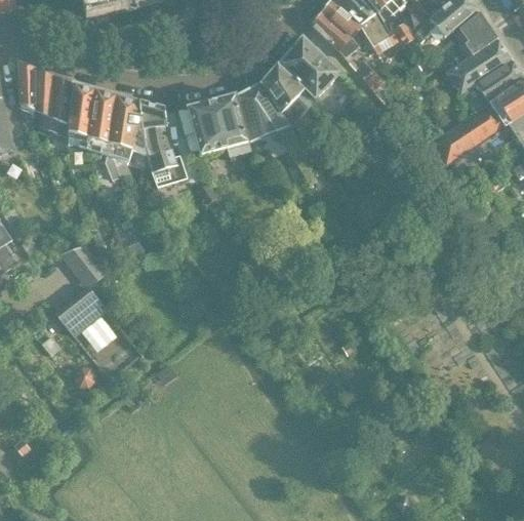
[(0,0),(0,10),(15,7),(17,4),(17,0),(0,0)]
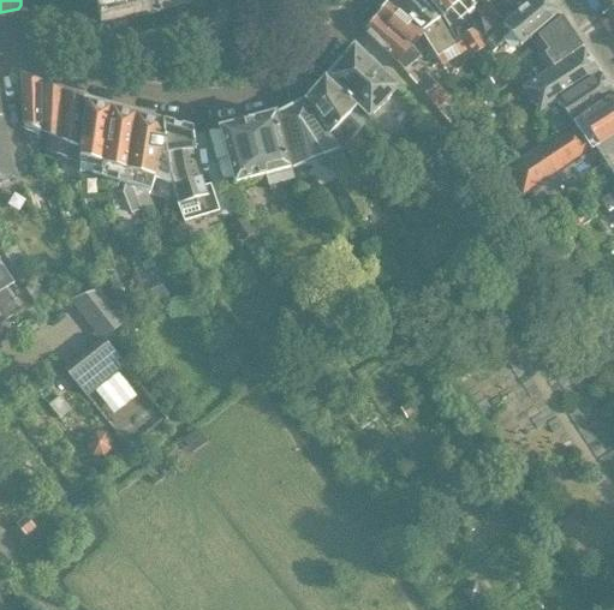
[(95,0),(101,23),(190,0),(95,0)]
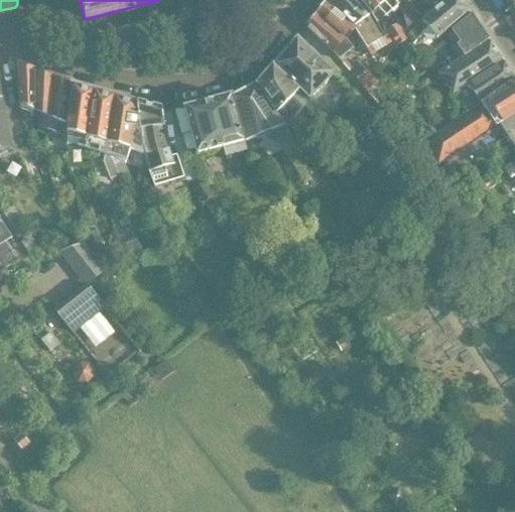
[(352,28),(355,25),(356,24),(327,0),(324,0),(316,9),(345,35),(352,28)]
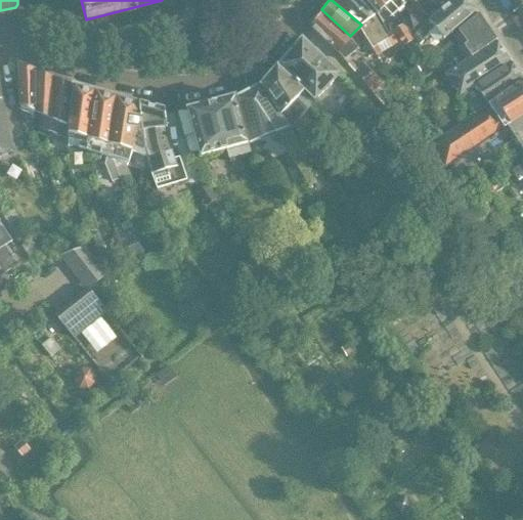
[(375,13),(362,0),(332,0),(361,25),(360,26),(376,52),(391,43),(387,36),(385,32),(386,32),(375,13)]
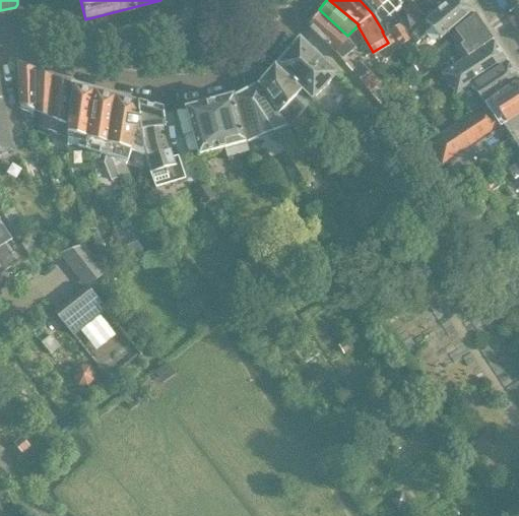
[(365,0),(375,12),(381,7),(388,14),(394,9),(385,0),(365,0)]
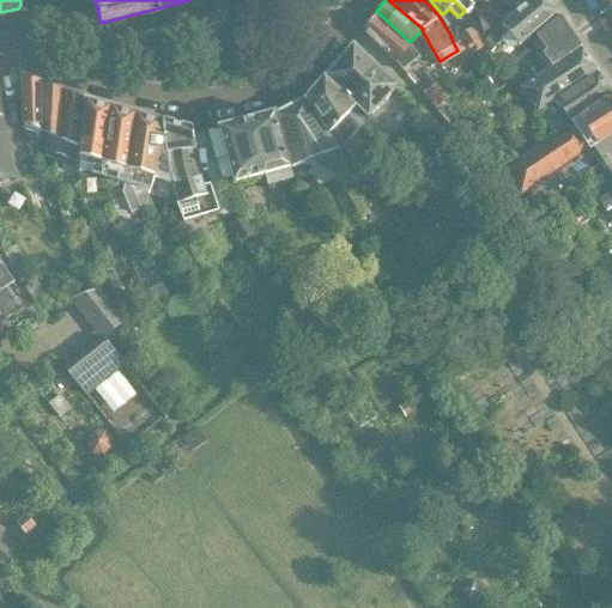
[(454,0),(465,11),(474,2),(472,0),(454,0)]
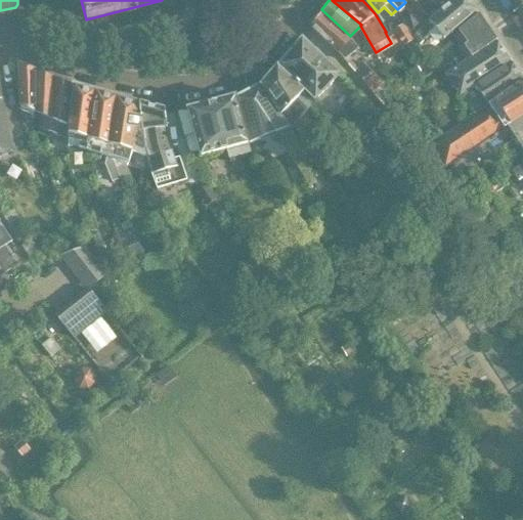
[(438,41),(477,8),(471,0),(448,0),(441,6),(439,4),(428,14),(429,16),(413,32),(416,35),(421,41),(424,38),(436,39),(438,41)]
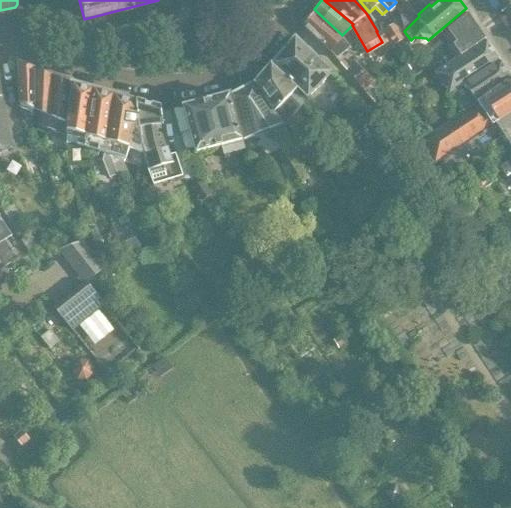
[(351,44),(342,35),(314,9),(304,22),(330,46),(338,55),(351,44)]
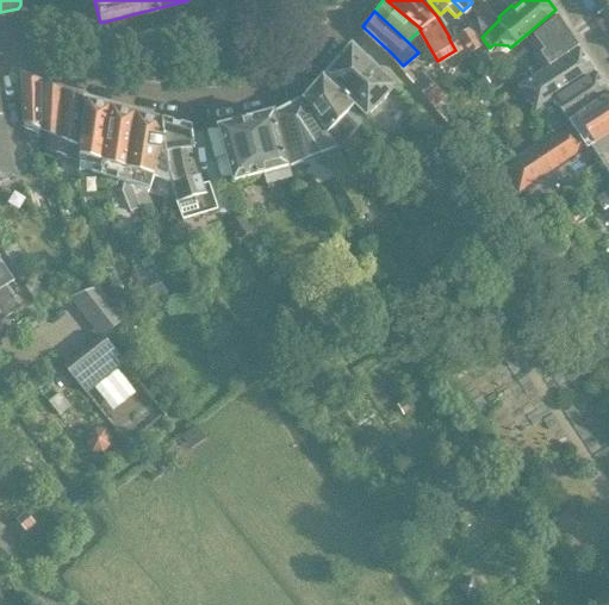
[(578,42),(558,12),(528,37),(535,48),(532,51),(542,67),(546,63),(552,60),(578,42)]
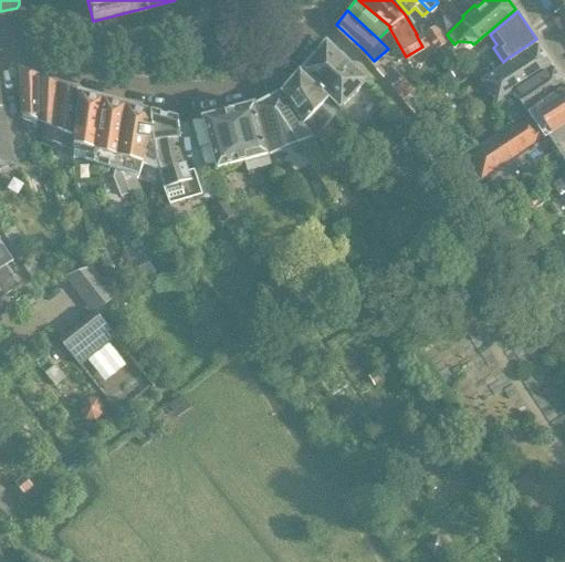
[(449,38),(447,34),(438,20),(422,31),(430,42),(435,48),(449,38)]
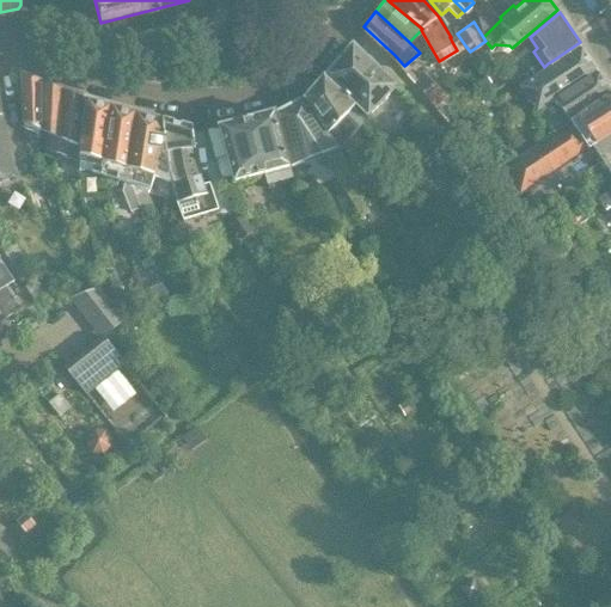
[(396,85),(354,41),(325,72),(355,103),(366,114),(378,102),(383,106),(395,96),(390,90),(396,85)]
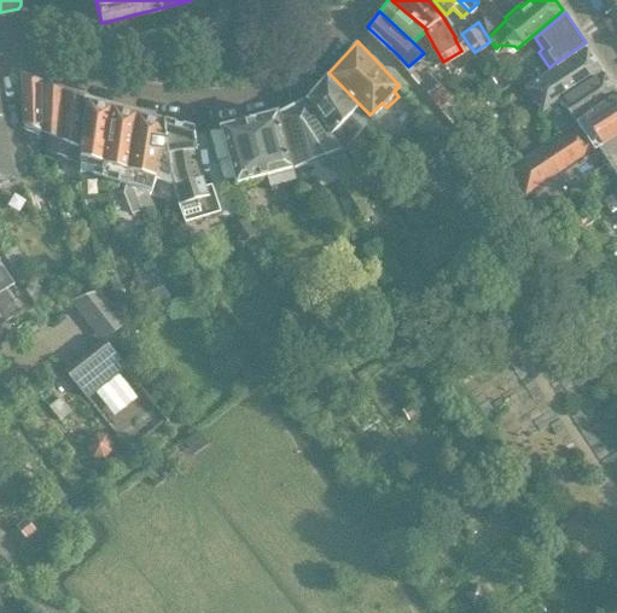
[(616,88),(586,42),(559,60),(553,64),(549,68),(542,71),(525,83),(547,117),(549,115),(560,130),(616,92),(616,88)]
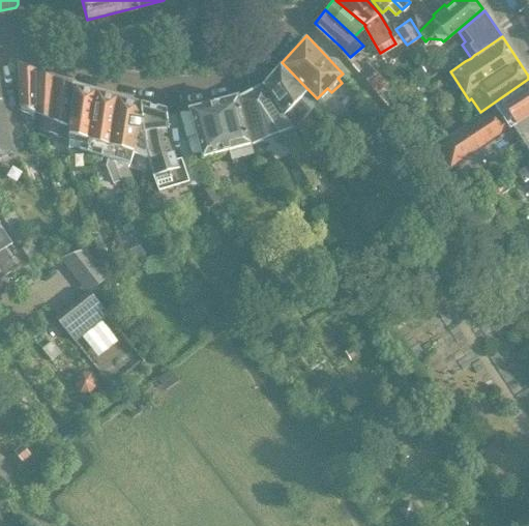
[(36,110),(38,66),(19,58),(20,104),(36,110)]
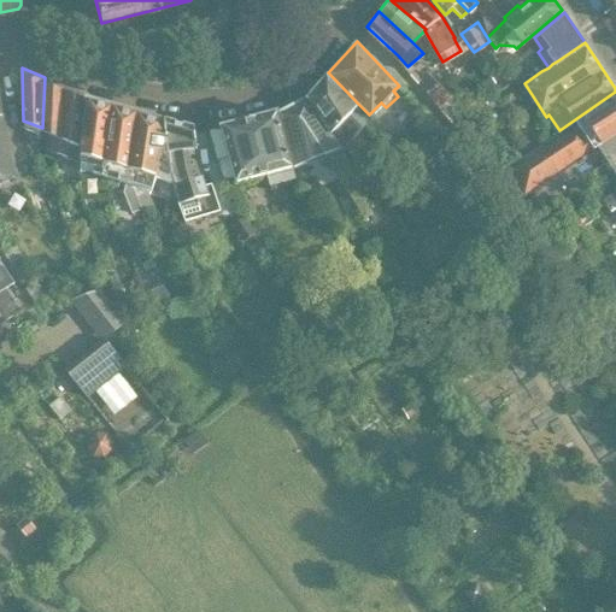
[(358,104),(328,72),(308,95),(329,133),(339,147),(363,122),(353,107),(358,104)]
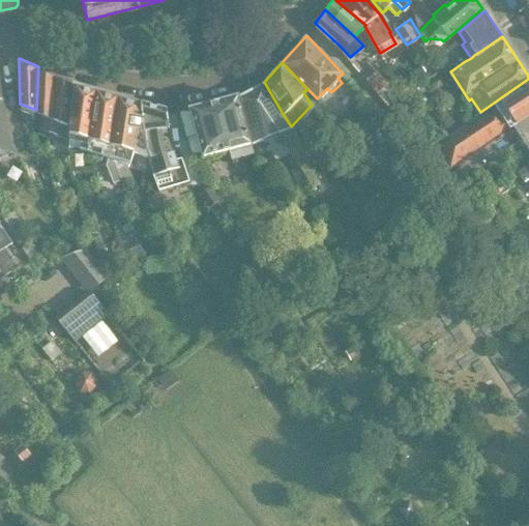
[(54,115),(57,75),(38,66),(36,110),(42,113),(37,126),(39,127),(38,132),(48,136),(54,115)]
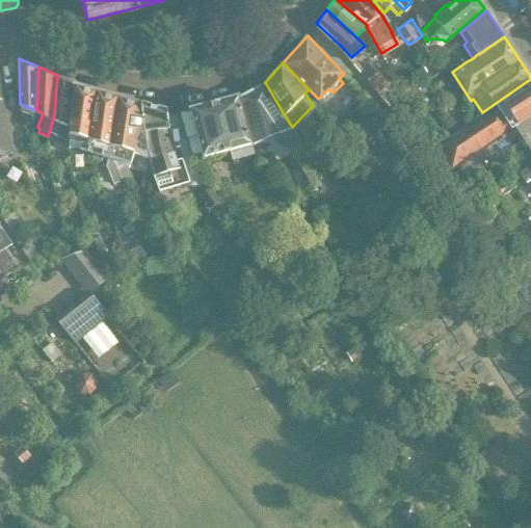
[(390,80),(381,70),(370,78),(379,88),(390,80)]
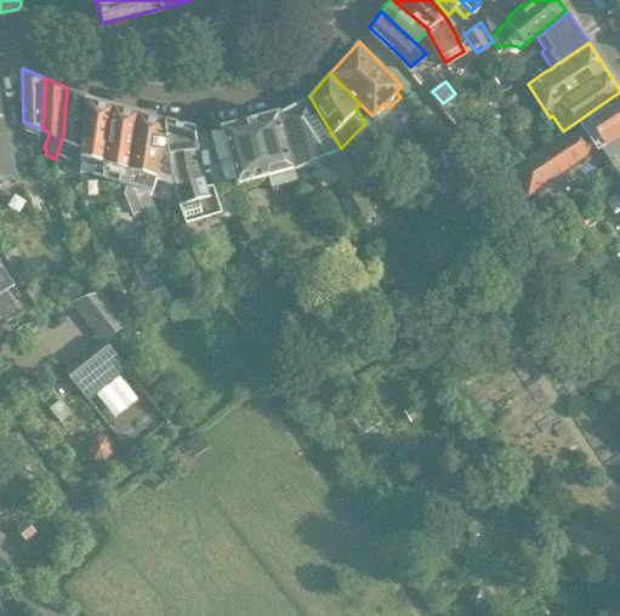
[(80,144),(87,97),(67,87),(63,135),(56,159),(57,159),(56,166),(62,169),(64,160),(62,159),(63,155),(81,163),(80,144)]
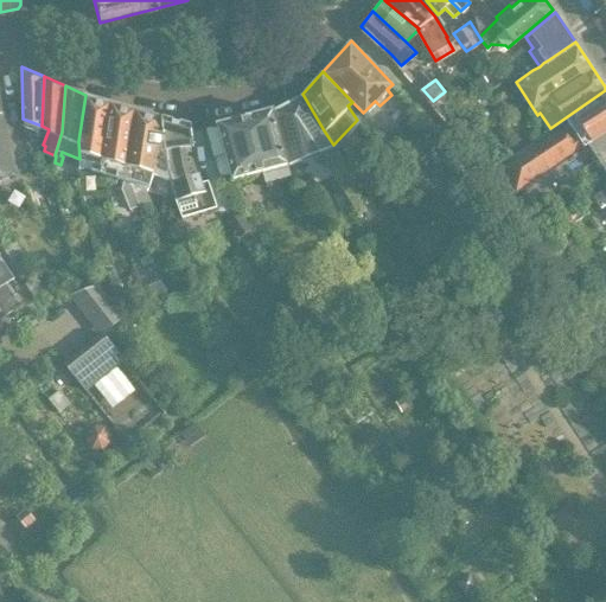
[(463,90),(458,94),(465,104),(479,95),(472,85),(464,91),(463,90)]
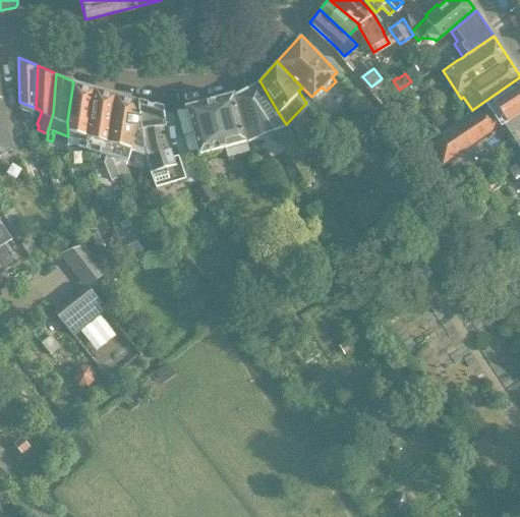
[(442,164),(445,162),(468,147),(519,111),(519,77),(472,110),(454,122),(441,131),(427,140),(442,164)]
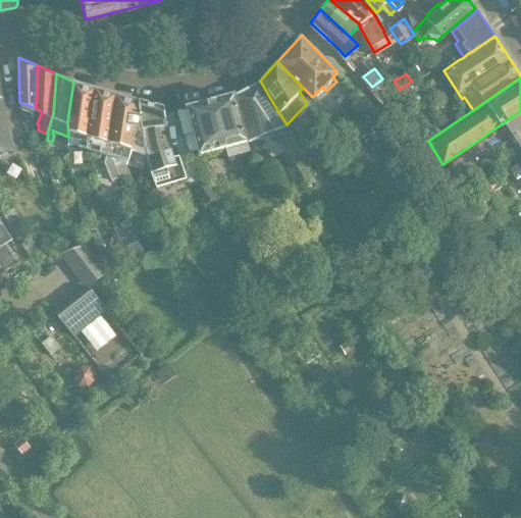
[(0,149),(14,146),(5,105),(0,79),(0,149)]
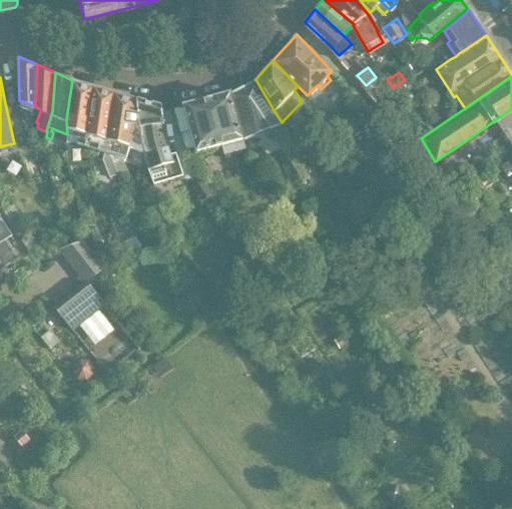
[(405,80),(393,88),(398,96),(413,85),(407,78),(405,80)]
